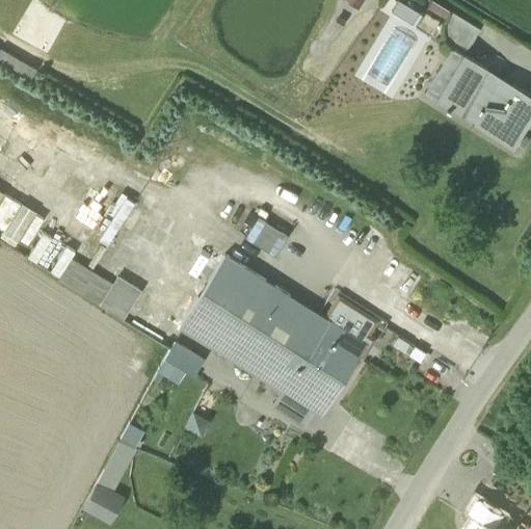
[(343,0),(360,9),(364,0),(343,0)]
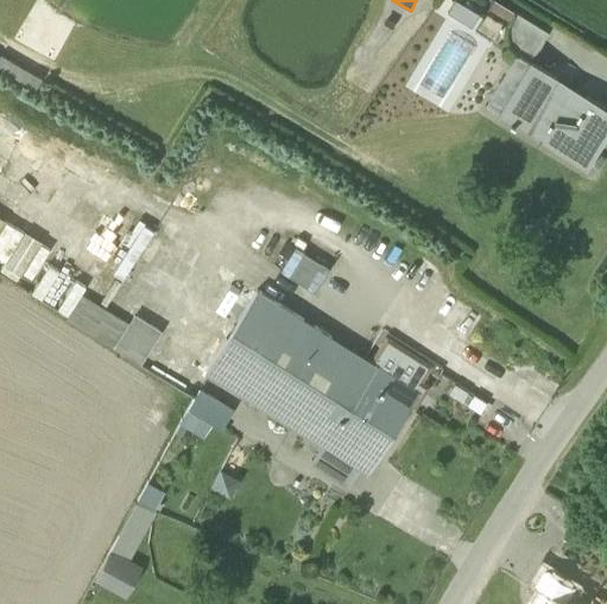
[(480,16),(456,0),(448,13),(472,27),(480,16)]
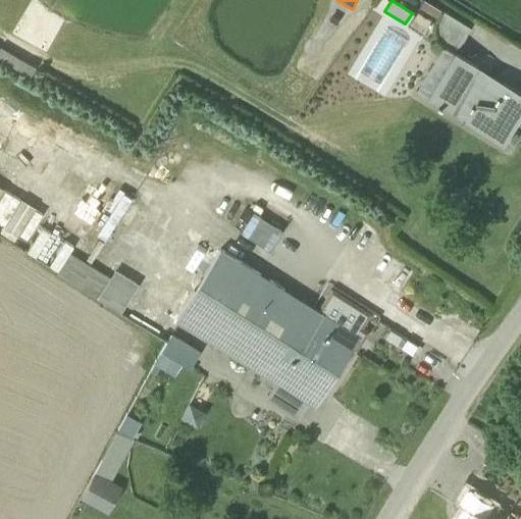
[(436,22),(443,13),(424,2),(419,11),(436,22)]
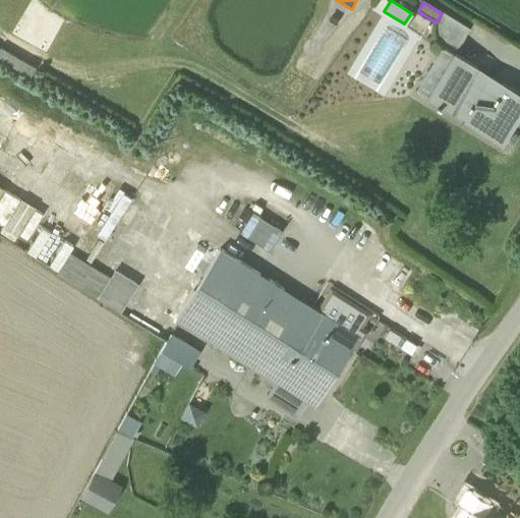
[(437,43),(443,48),(455,55),(470,31),(442,13),(436,22),(434,30),(434,36),(437,43)]
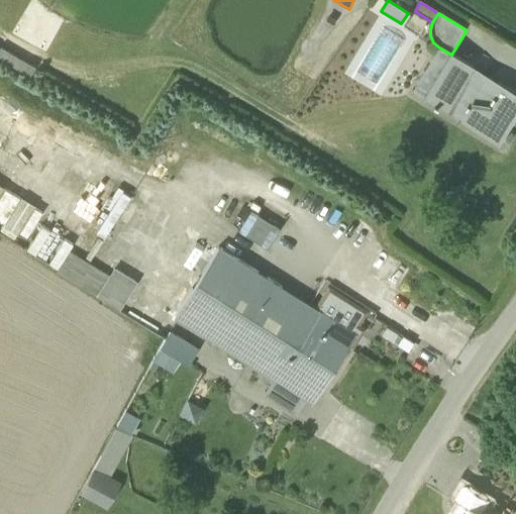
[(36,66),(1,45),(0,47),(0,59),(30,76),(36,66)]
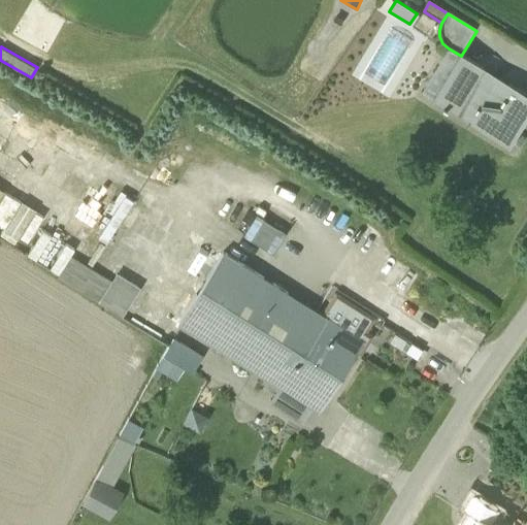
[(461,56),(449,48),(422,93),(434,100),(461,56)]
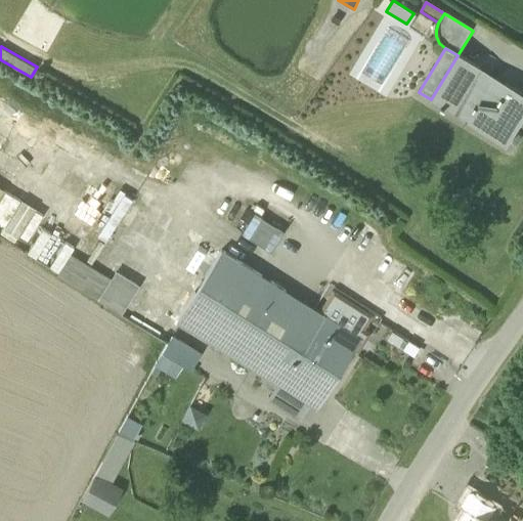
[(480,129),(504,143),(522,111),(522,94),(506,84),(504,88),(478,72),(480,69),(458,55),(431,99),(452,113),(460,100),(487,117),(480,129)]
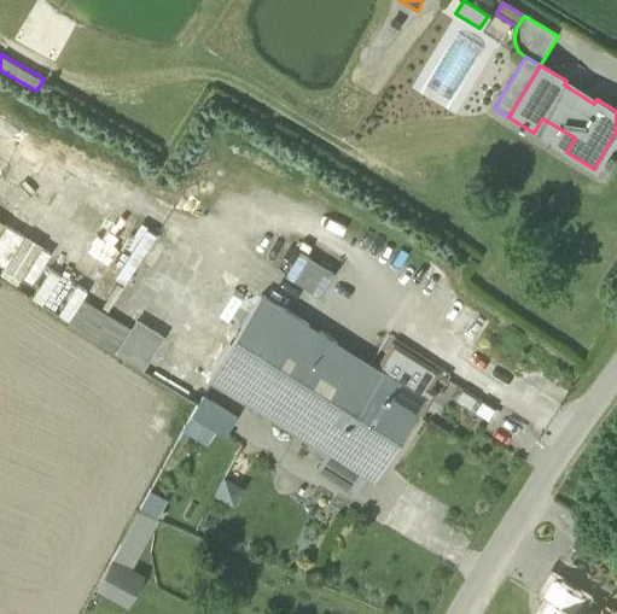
[(542,118),(534,133),(566,152),(575,138),(542,118)]
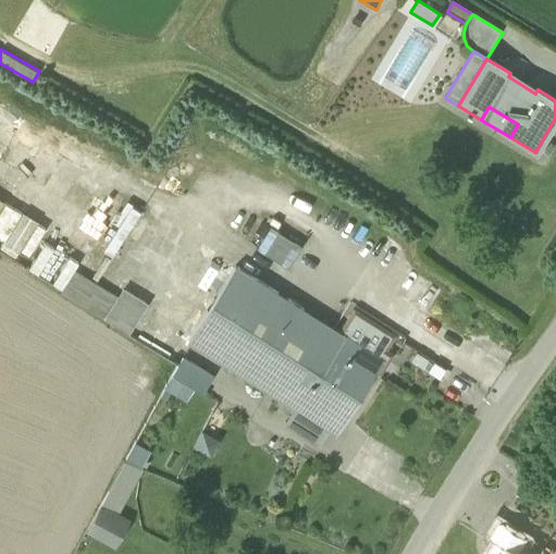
[(1,245),(27,260),(46,226),(0,200),(0,237),(4,239),(1,245)]
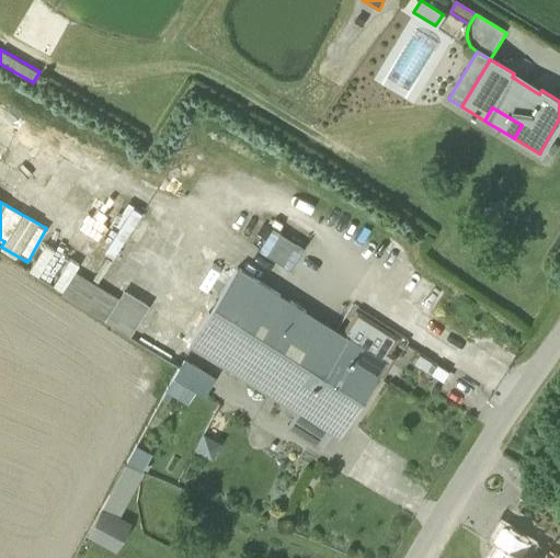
[(305,250),(273,231),(260,253),(290,272),(305,250)]
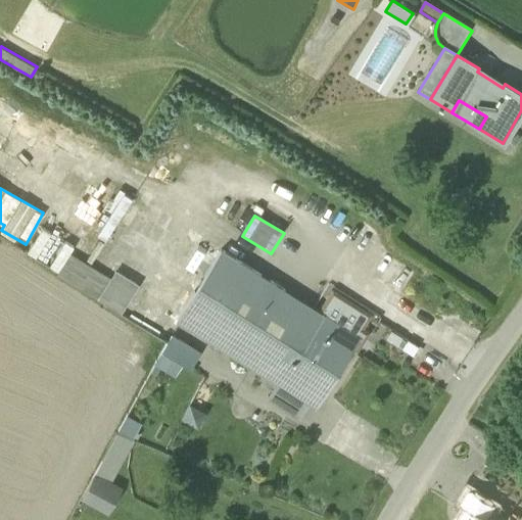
[(178,323),(231,356),(275,286),(222,252),(178,323)]
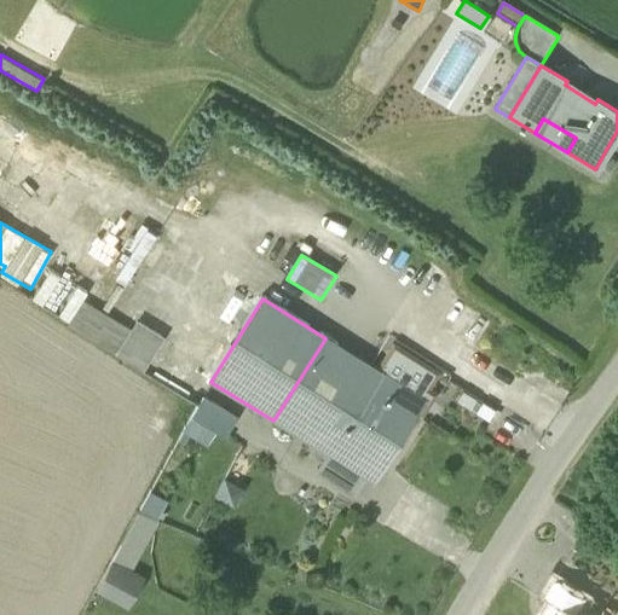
[(120,357),(134,334),(85,303),(68,330),(117,360),(120,357)]
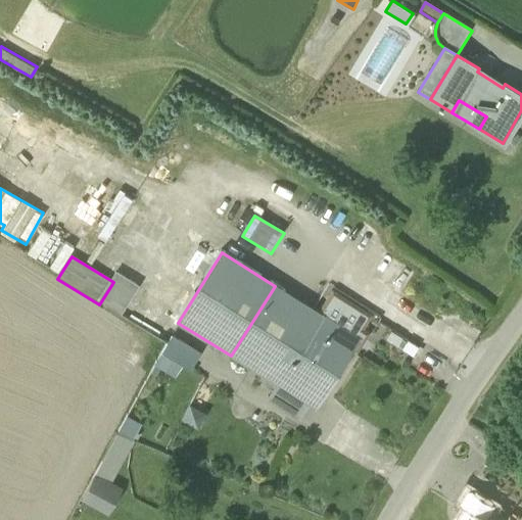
[(101,301),(122,315),(138,288),(117,275),(113,282),(101,301)]
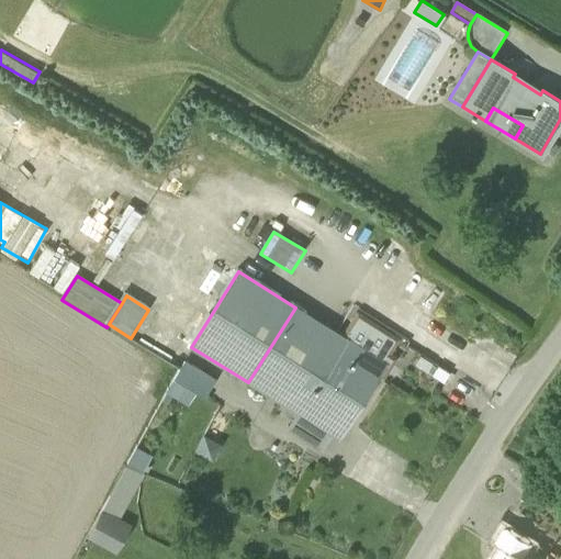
[(326,327),(295,308),(248,382),(282,404),(303,372),(307,375),(335,332),(326,326),(326,327)]
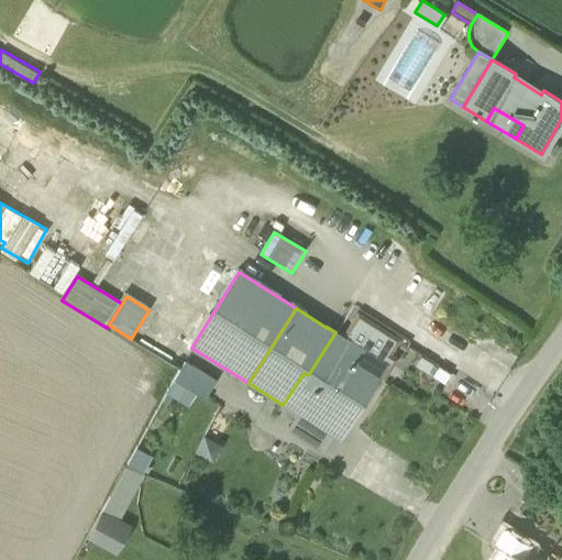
[(289,431),(323,453),(334,438),(339,440),(387,365),(385,363),(398,342),(360,318),(345,339),(335,332),(308,375),(304,373),(283,405),(299,416),(289,431)]
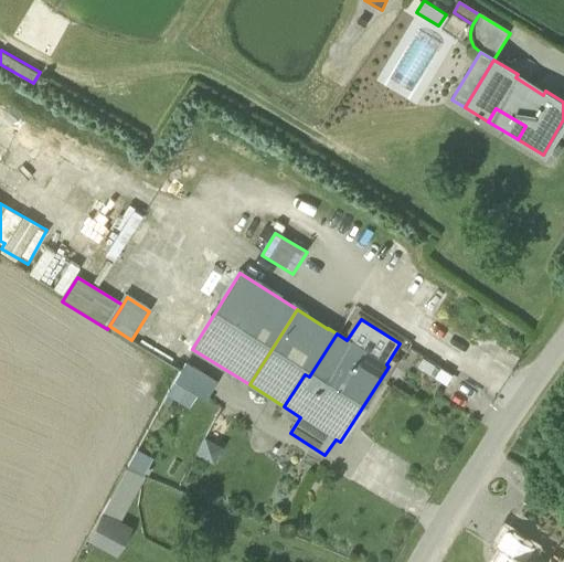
[(197,398),(206,403),(217,385),(187,367),(176,384),(197,398)]
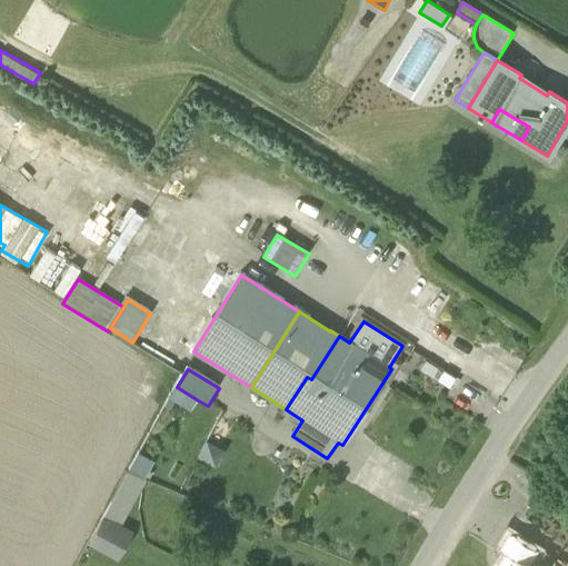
[(170,398),(190,410),(198,400),(177,387),(170,398)]
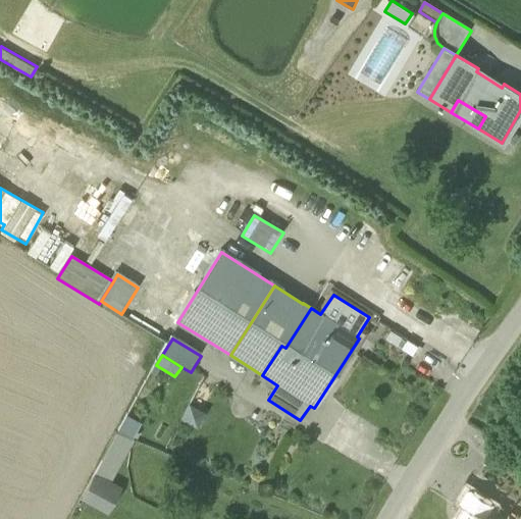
[(184,421),(198,428),(205,416),(191,408),(184,421)]
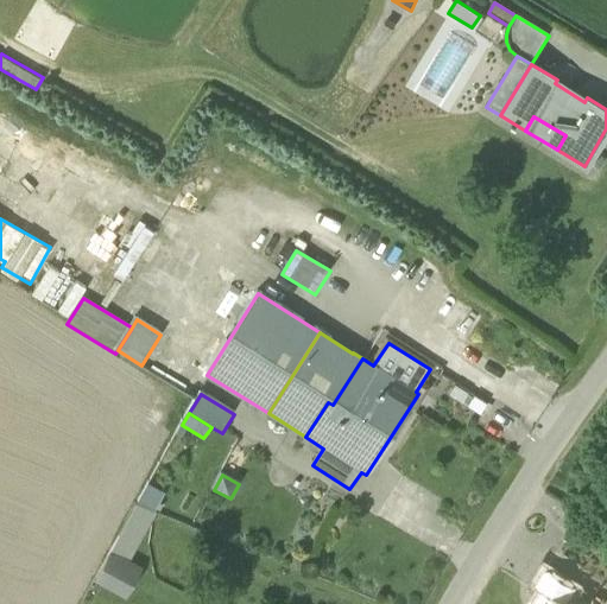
[(149,485),(137,507),(156,514),(165,494),(149,485)]
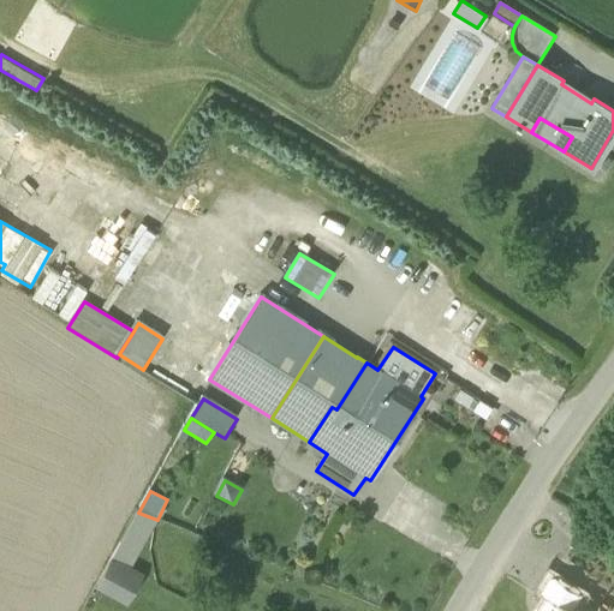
[(159,521),(138,513),(113,559),(132,569),(159,521)]
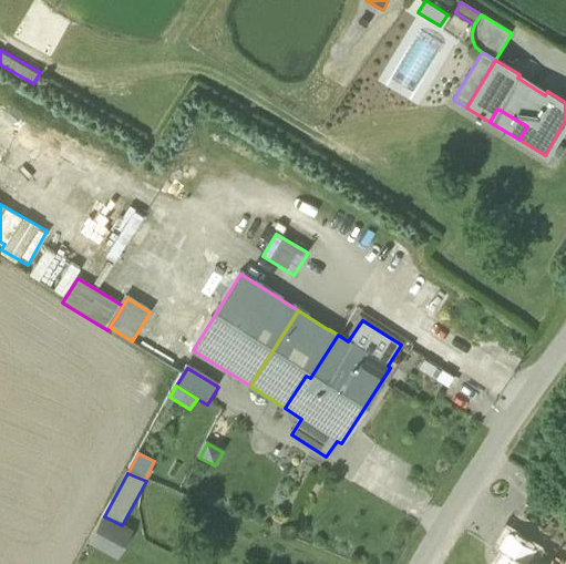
[(104,549),(91,542),(89,546),(119,562),(135,531),(122,525),(104,516),(102,521),(116,527),(104,549)]
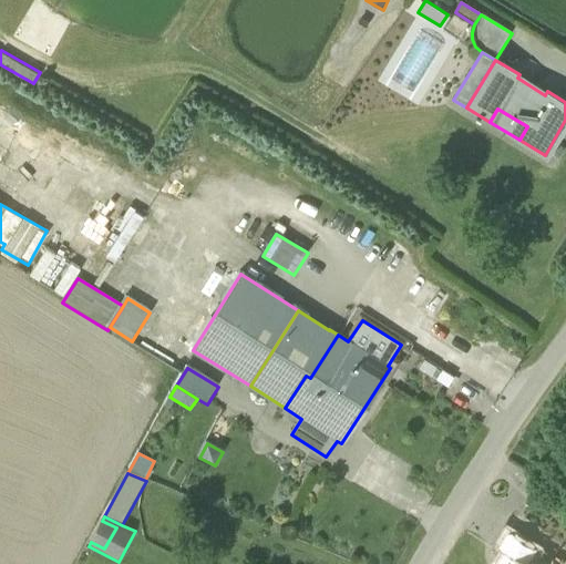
[(104,549),(116,527),(102,521),(91,542),(104,549)]
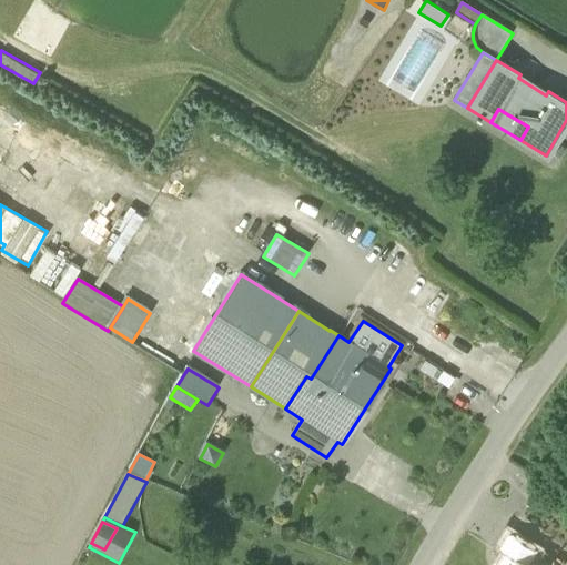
[(509,552),(527,563),(535,550),(528,545),(512,534),(503,550),(508,554),(509,552)]
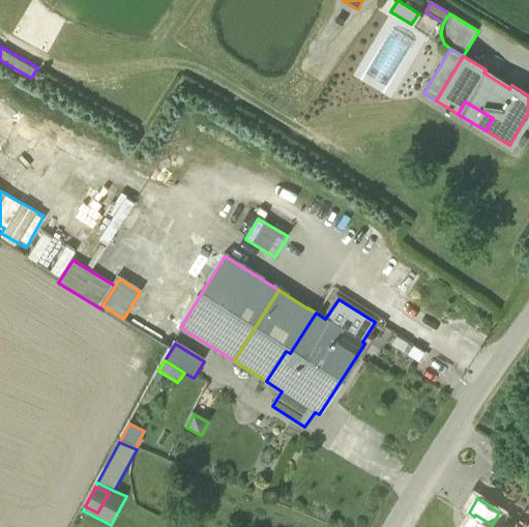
[(494,526),(492,525),(475,515),(474,517),(467,526),(494,526)]
